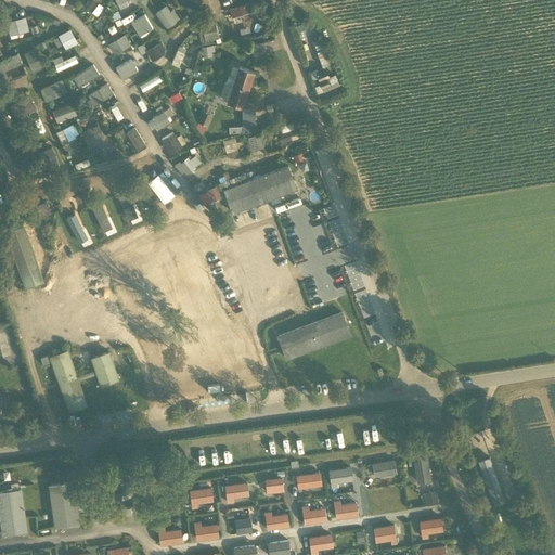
[(179,0),(177,1),(182,11),(189,8),(191,12),(206,3),(203,0),(179,0)]
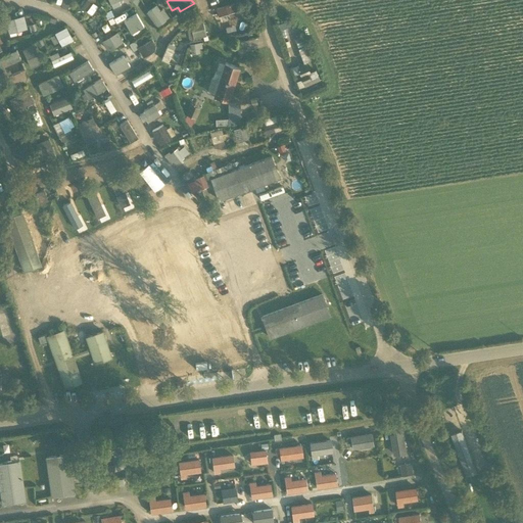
[(220,15),(245,8),(243,0),(218,7),(220,15)]
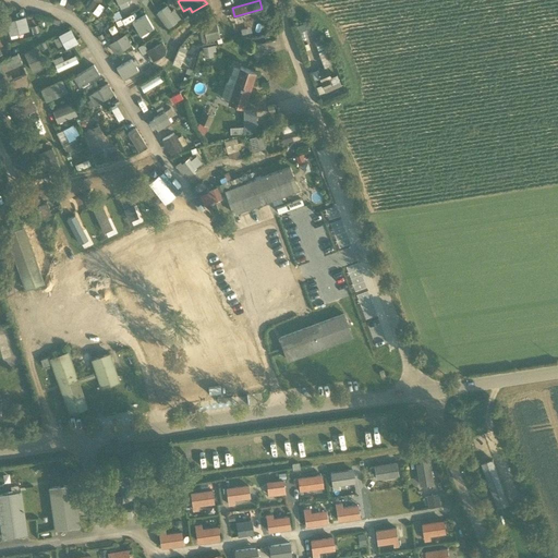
[(168,3),(157,12),(168,27),(183,16),(176,8),(172,10),(168,3)]
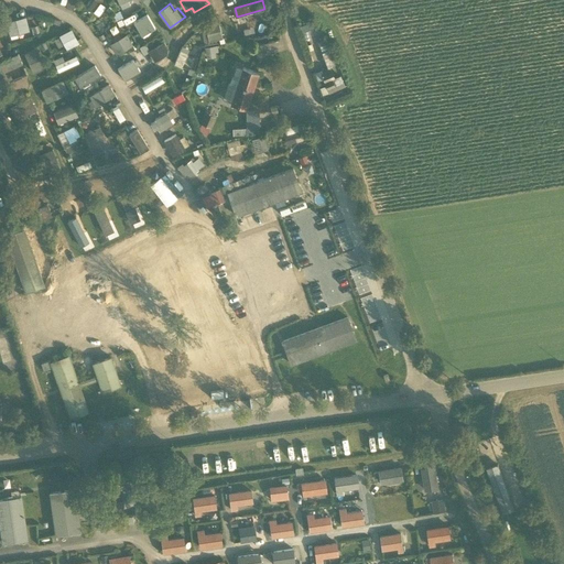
[(149,12),(133,21),(142,35),(156,26),(149,12)]
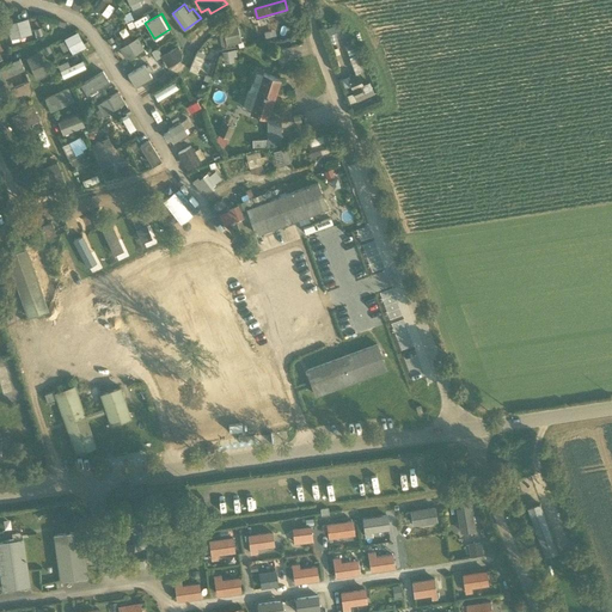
[(7,22),(10,37),(34,32),(30,18),(7,22)]
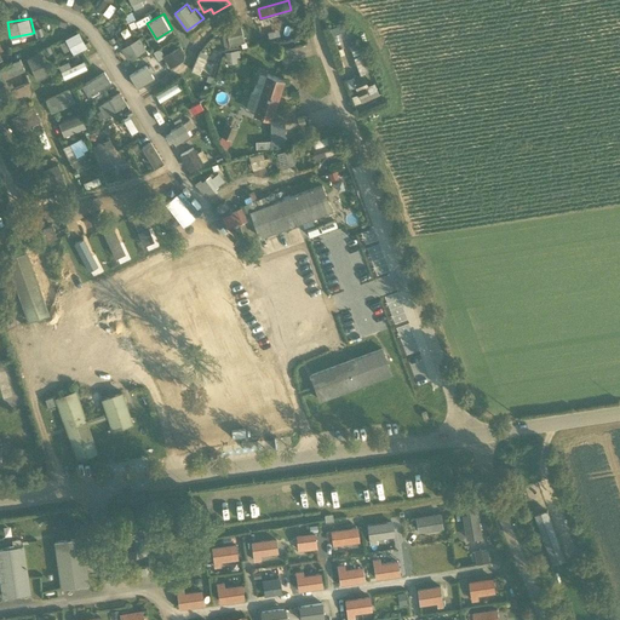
[(245,24),(229,27),(230,35),(223,35),(224,45),(247,42),(245,24)]
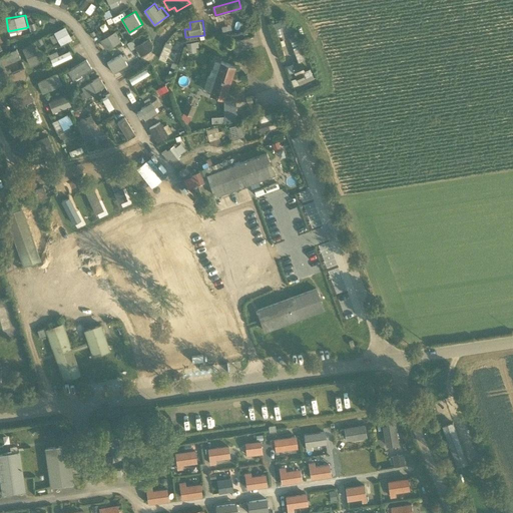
[(67,25),(55,30),(61,43),(74,38),(67,25)]
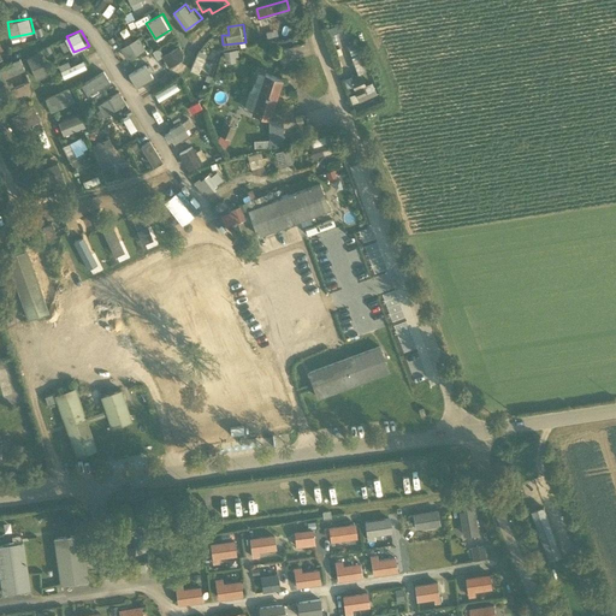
[(140,35),(122,48),(130,60),(148,48),(140,35)]
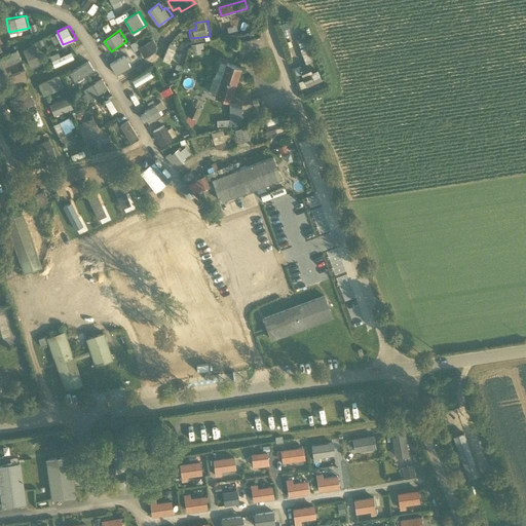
[(139,46),(145,57),(159,47),(153,37),(139,46)]
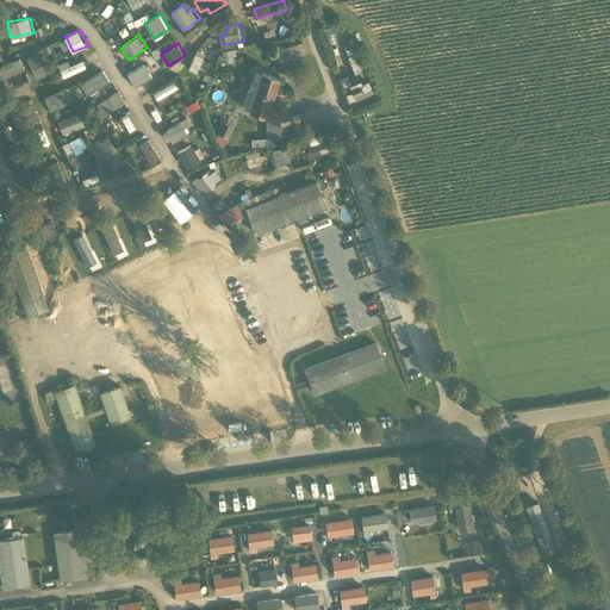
[(277,49),(280,63),(293,60),(290,45),(277,49)]
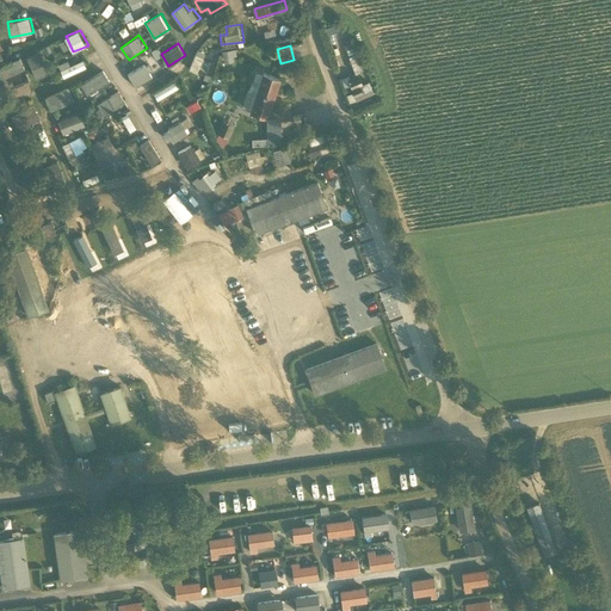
[(197,48),(189,69),(199,73),(203,66),(209,68),(215,55),(197,48)]
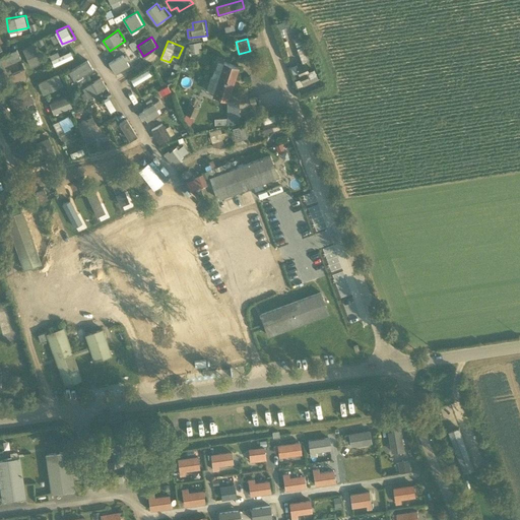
[(200,42),(189,43),(190,54),(199,52),(198,48),(201,48),(200,42)]
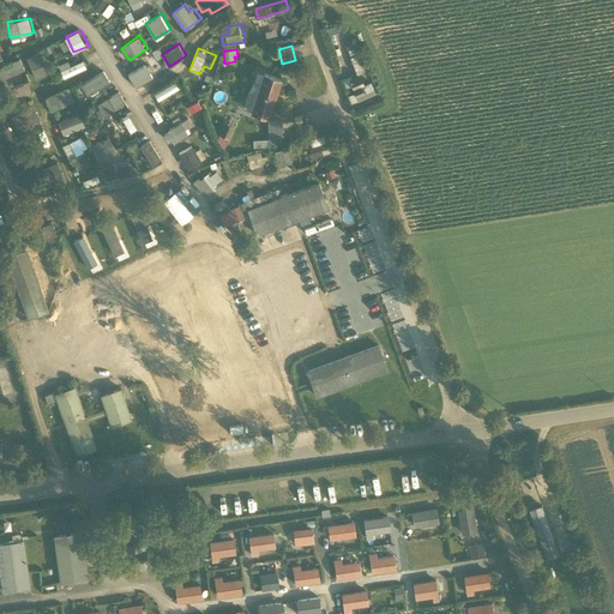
[(28,56),(37,78),(52,72),(42,50),(28,56)]
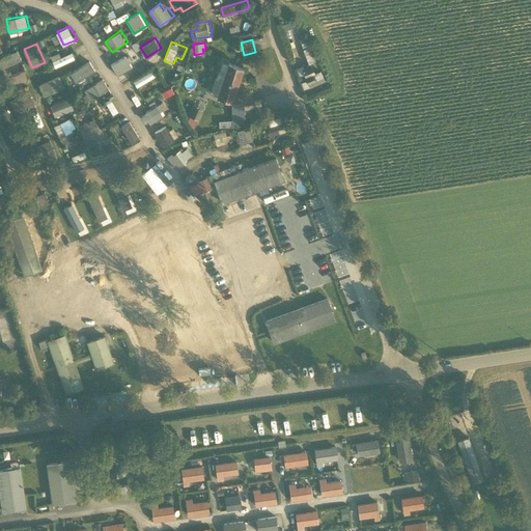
[(63,55),(74,51),(71,44),(60,48),(63,55)]
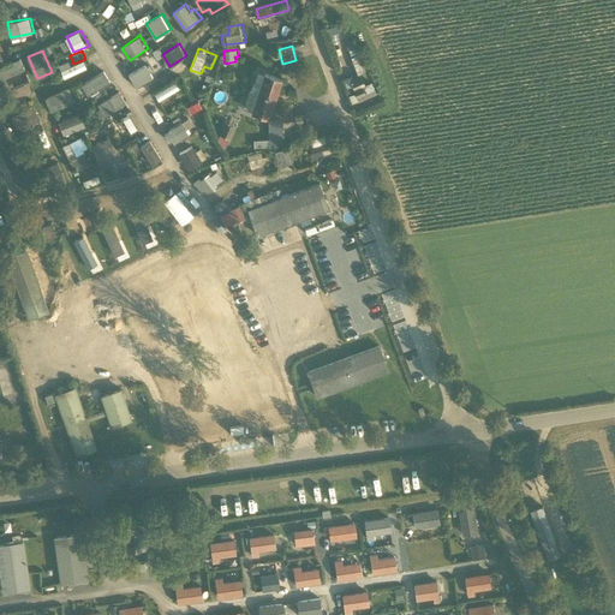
[(0,95),(10,91),(4,78),(24,69),(19,59),(0,66),(0,95)]
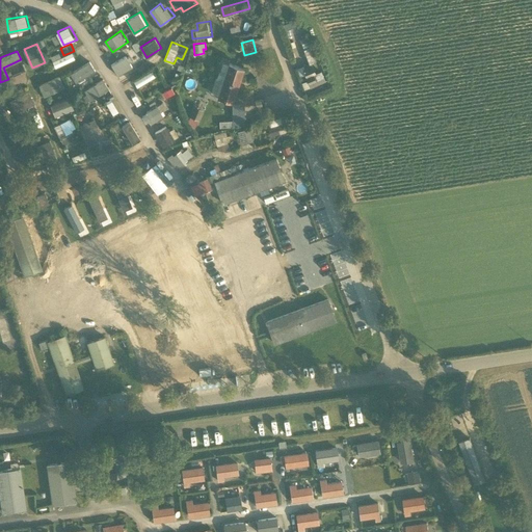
[(73,51),(54,60),(56,67),(76,57),(73,51)]
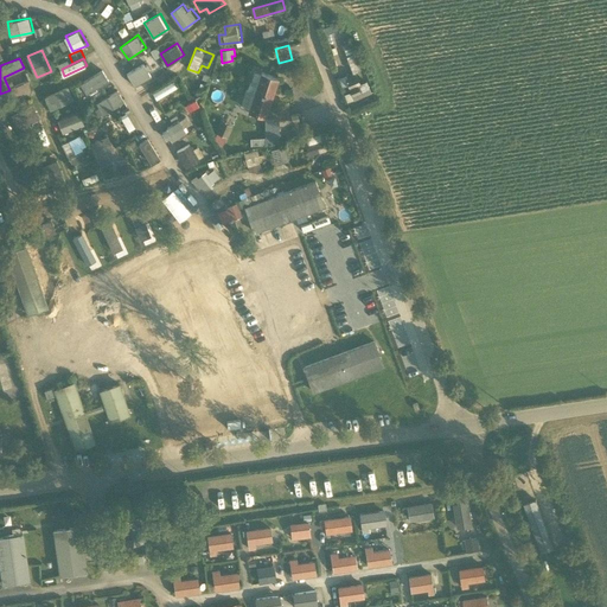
[(128,72),(136,85),(153,76),(146,63),(128,72)]
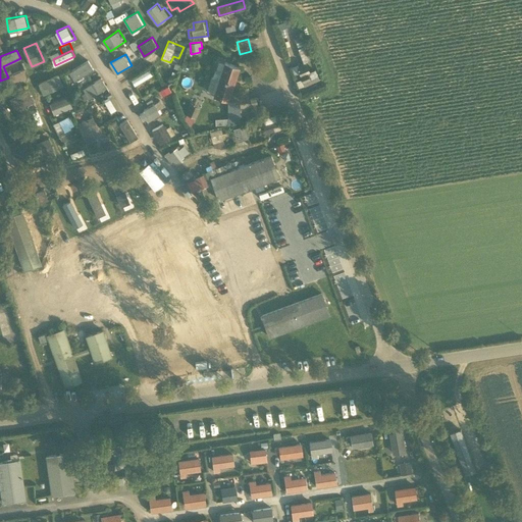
[(74,80),(95,69),(91,59),(69,69),(74,80)]
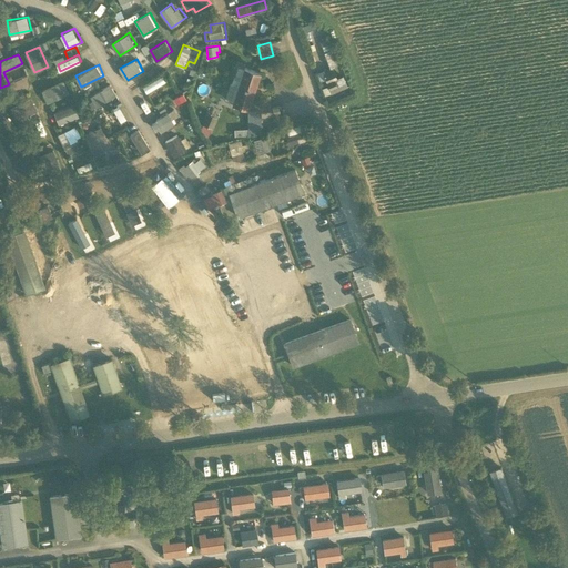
[(234,77),(241,78),(244,69),(237,67),(234,77)]
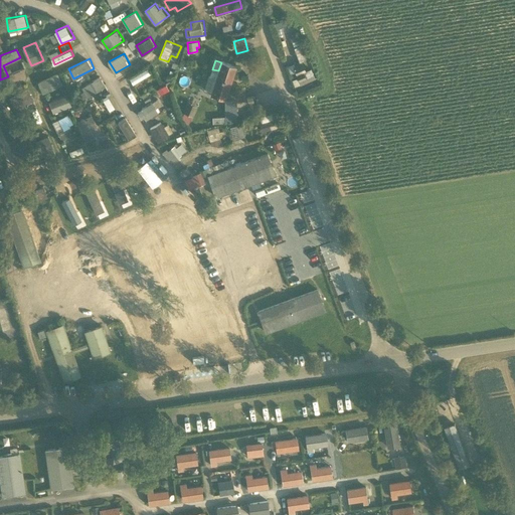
[(221,61),(221,62),(218,70),(216,77),(229,81),(235,65),(221,61)]
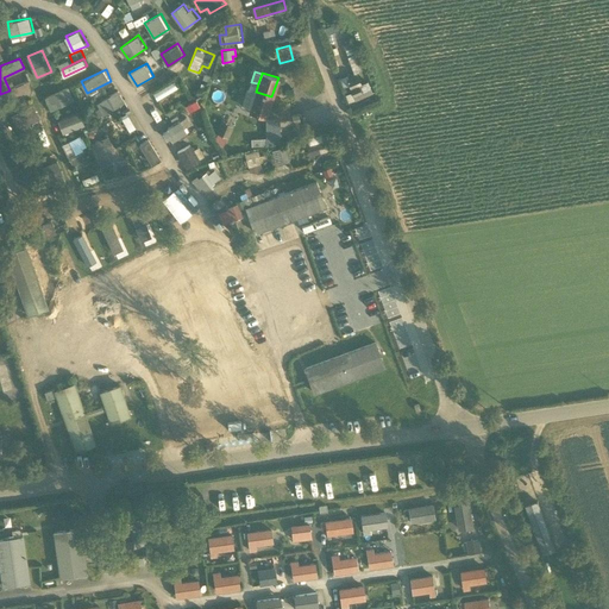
[(343,77),(352,99),(360,95),(351,74),(343,77)]
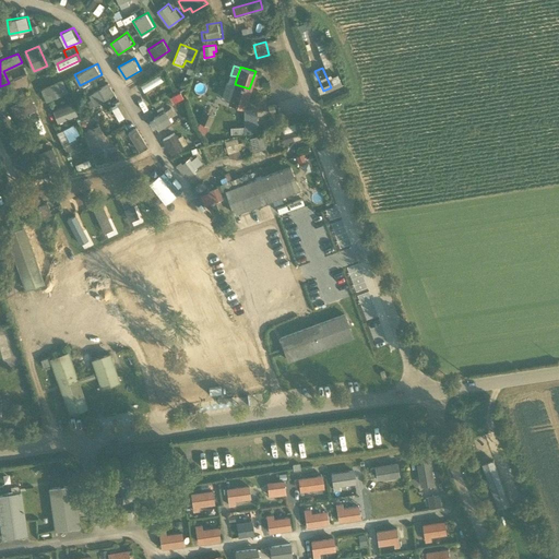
[(144,91),(165,80),(162,73),(141,84),(144,91)]
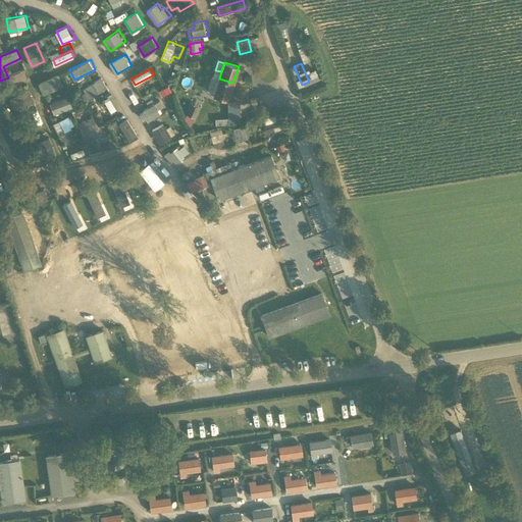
[(214,69),(212,76),(219,79),(221,71),(215,70),(214,69)]
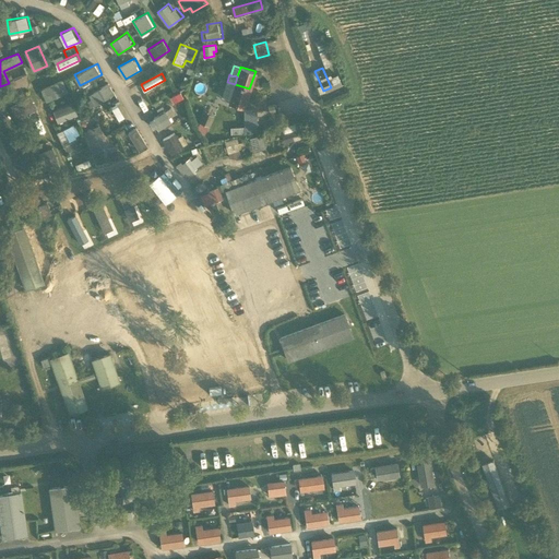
[(47,100),(69,93),(63,80),(42,88),(47,100)]
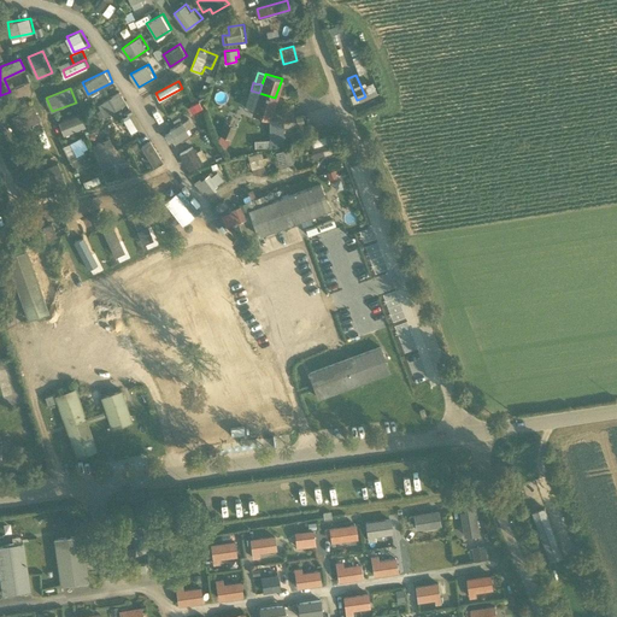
[(253,112),(259,93),(251,90),(250,89),(244,109),(253,112)]
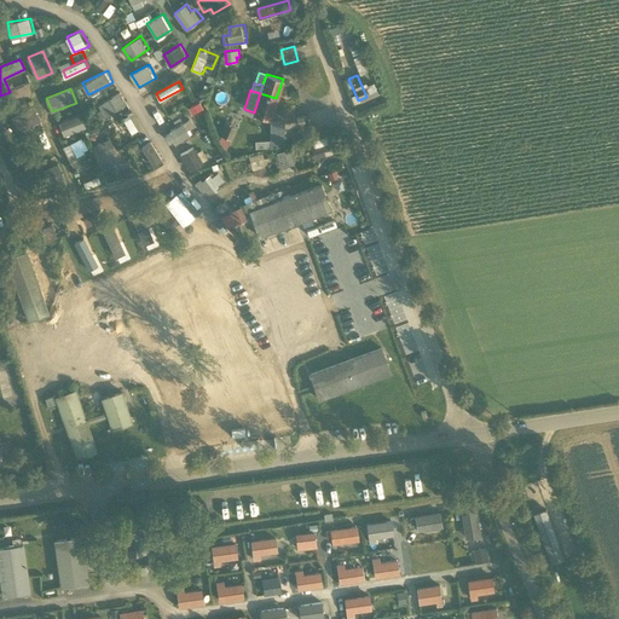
[(102,119),(129,102),(123,91),(96,108),(102,119)]
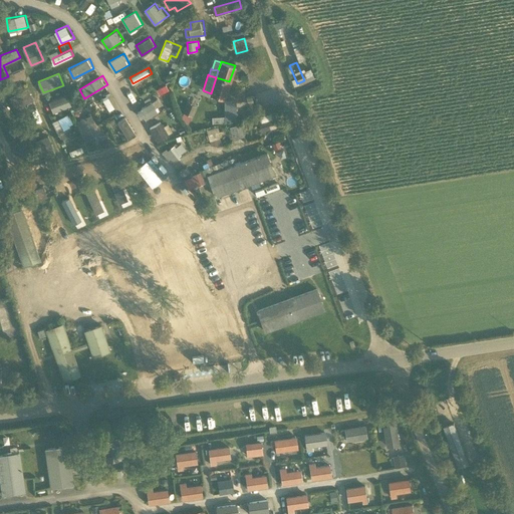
[(224,97),(229,81),(216,77),(211,93),(224,97)]
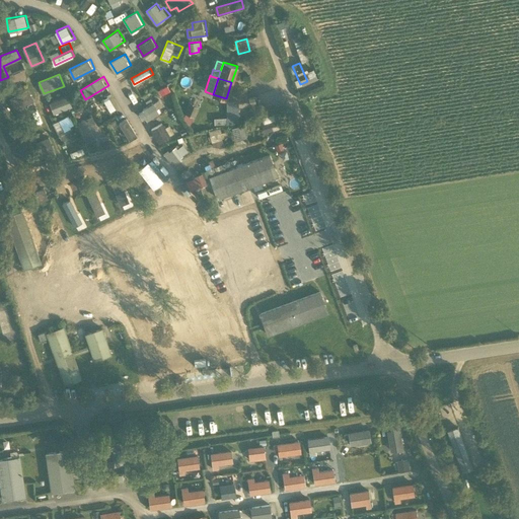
[(129,99),(135,96),(131,87),(125,90),(129,99)]
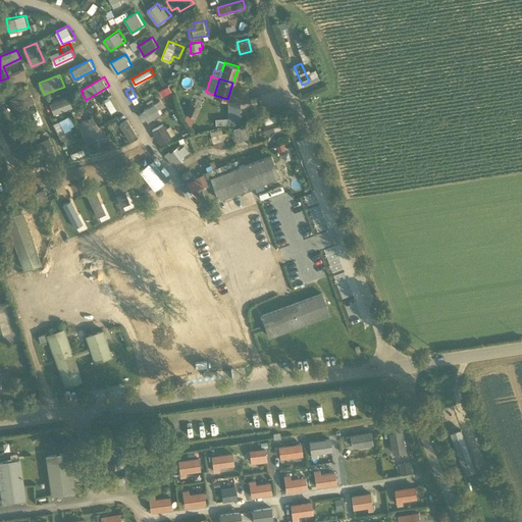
[(31,105),(25,92),(11,98),(16,111),(31,105)]
